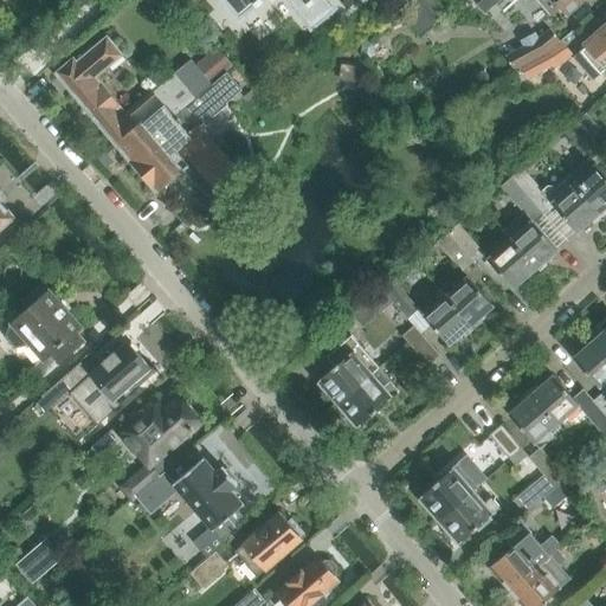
[(223,0),(239,19),(256,5),(257,7),(264,1),(262,0),(288,0),(290,2),(290,4),(291,5),(292,5),(298,12),(297,12),(298,13),(314,0),(223,0)]
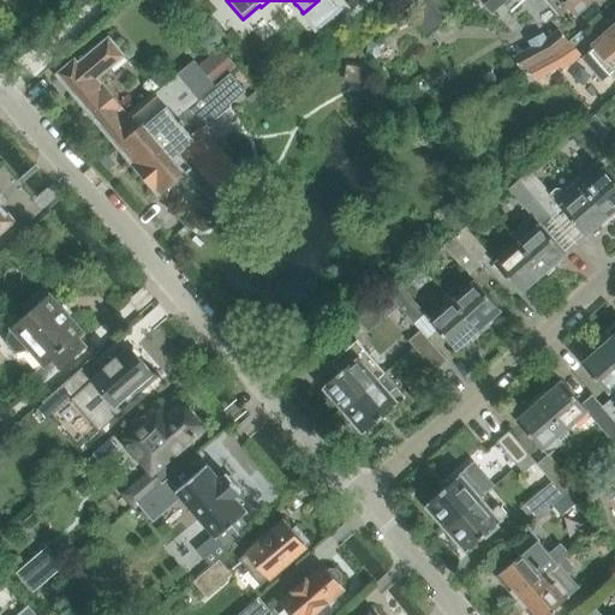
[(425,0),(408,16),(428,37),(452,16),(437,0),(425,0)]
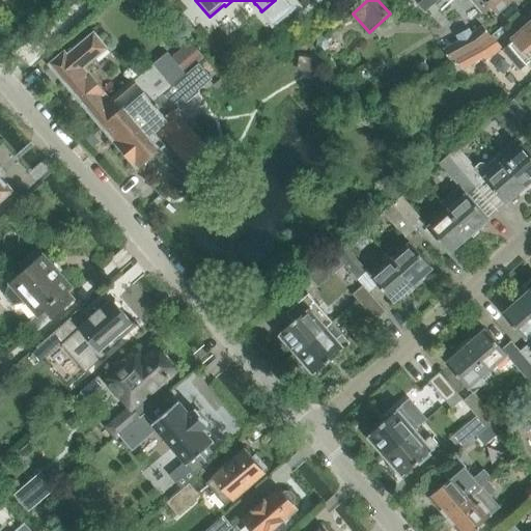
[(430,0),(434,4),(438,0),(471,0),(488,20),(496,15),(510,1),(511,0),(430,0)]
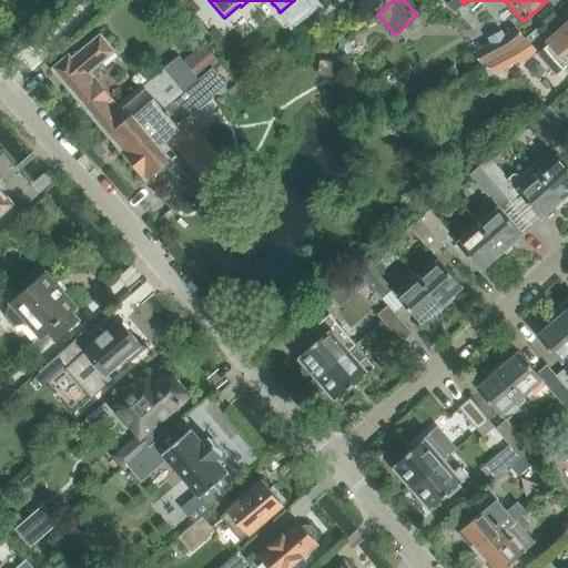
[(550,43),(537,54),(556,75),(563,69),(567,74),(567,23),(549,40),(548,39),(547,40),(550,43)]
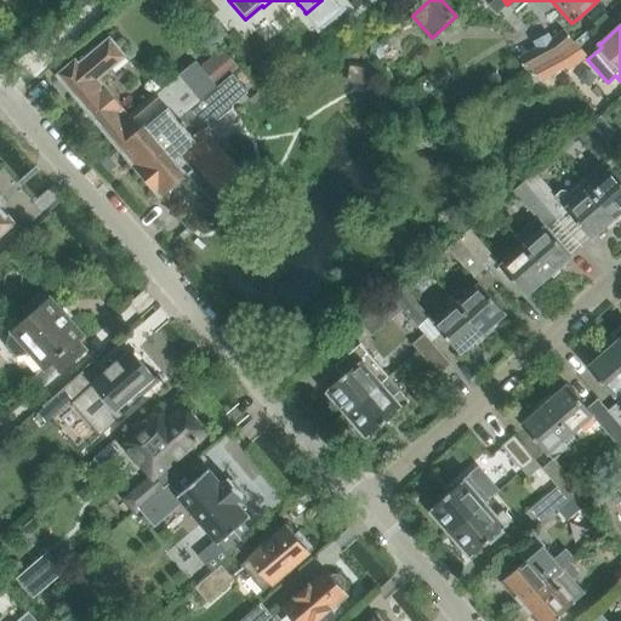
[(537,49),(519,58),(528,73),(560,56),(575,44),(573,41),(564,30),(552,40),(548,34),(534,43),(537,49)]
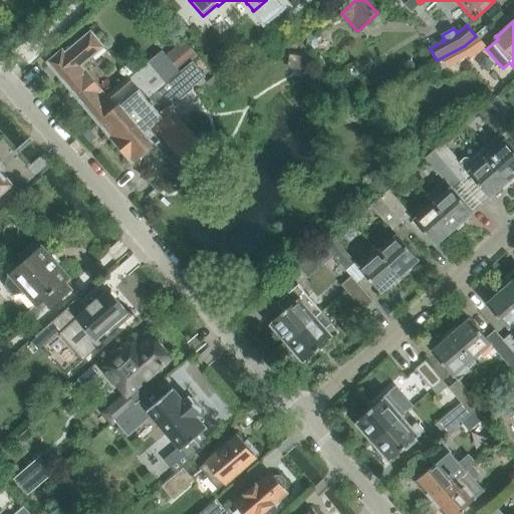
[(90,32),(49,66),(97,123),(133,165),(155,146),(177,171),(184,165),(202,150),(167,107),(180,96),(181,98),(193,87),(192,86),(205,75),(194,62),(192,60),(179,70),(166,55),(163,51),(150,62),(130,79),(108,98),(81,66),(103,48),(90,32)]
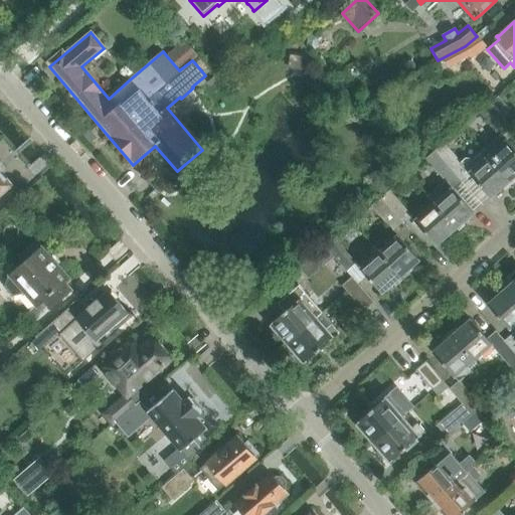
[(465,46),(438,60),(443,70),(470,56),(471,57),(480,52),(486,47),(477,36),(465,46)]
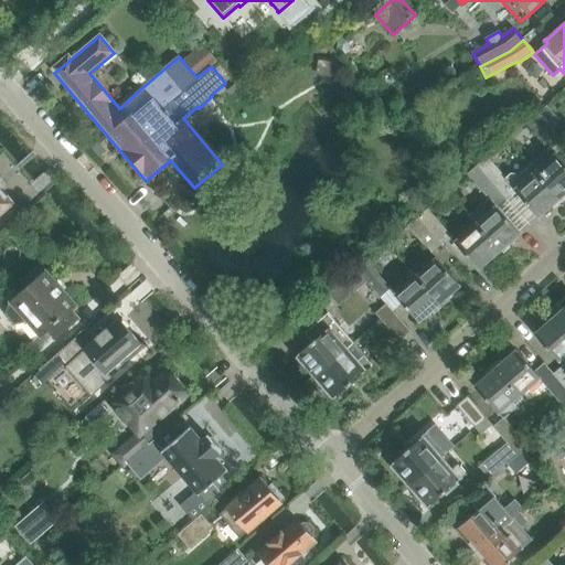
[(202,44),(182,61),(196,77),(211,66),(216,61),(202,44)]
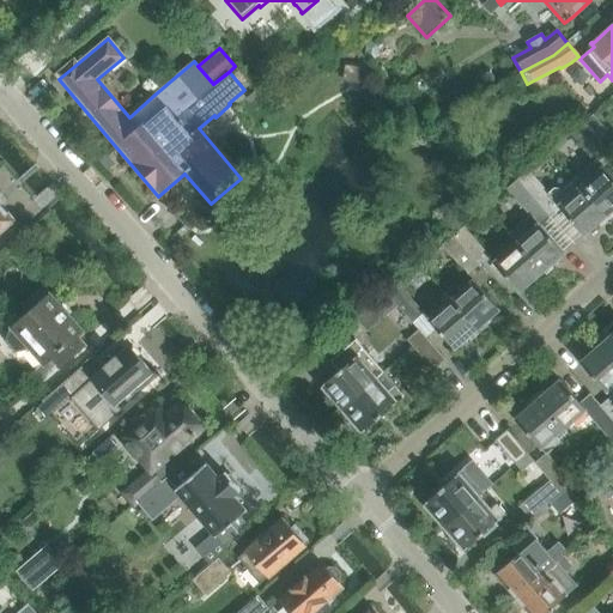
[(344,82),(363,85),(365,68),(346,65),(344,82)]
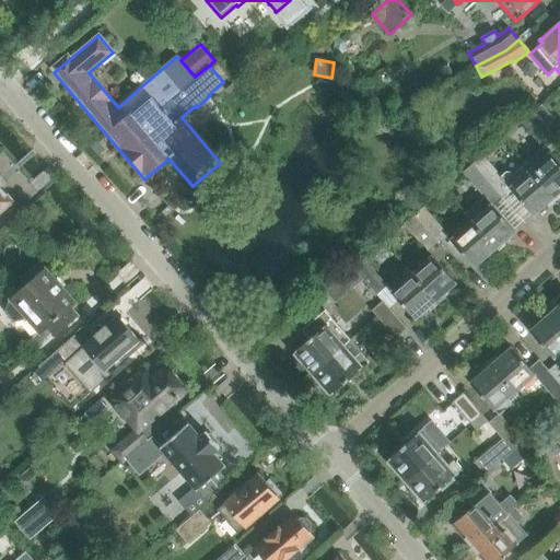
[(448,65),(434,72),(441,83),(454,77),(448,65)]
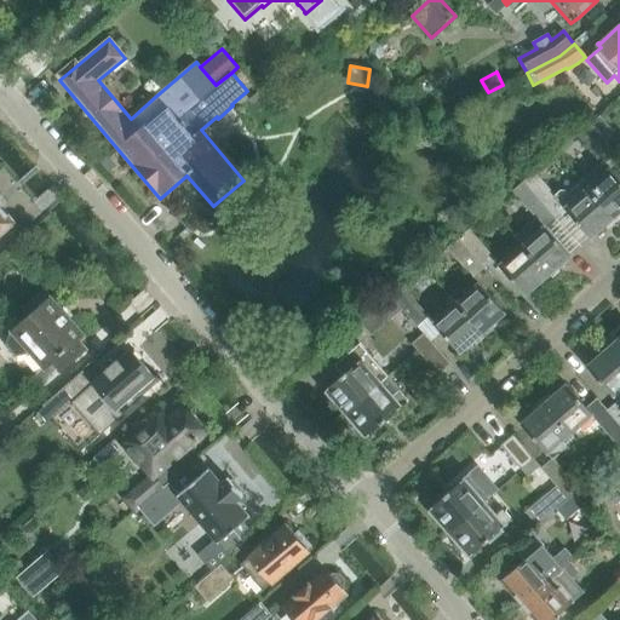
[(600,118),(590,125),(603,141),(613,132),(600,118)]
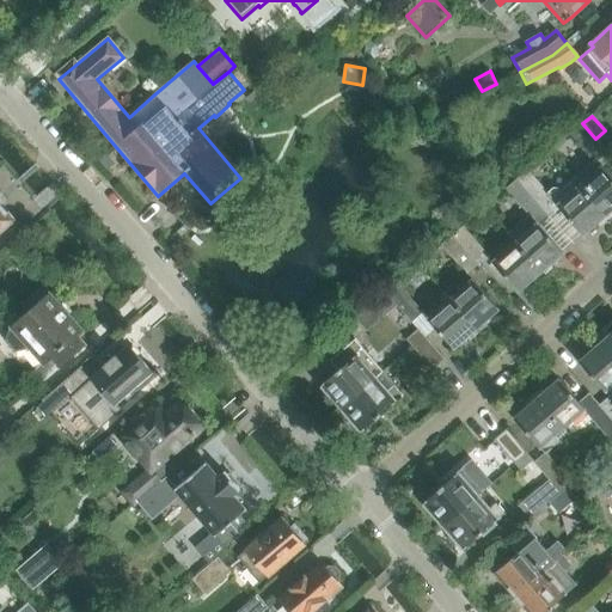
[(611,210),(611,178),(604,169),(611,160),(581,124),(570,134),(594,161),(573,179),(575,181),(605,216),(611,210)]
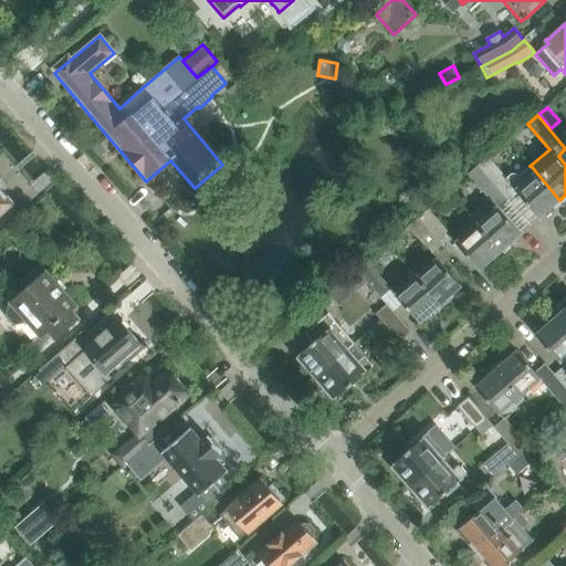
[(98,144),(91,149),(98,158),(106,153),(98,144)]
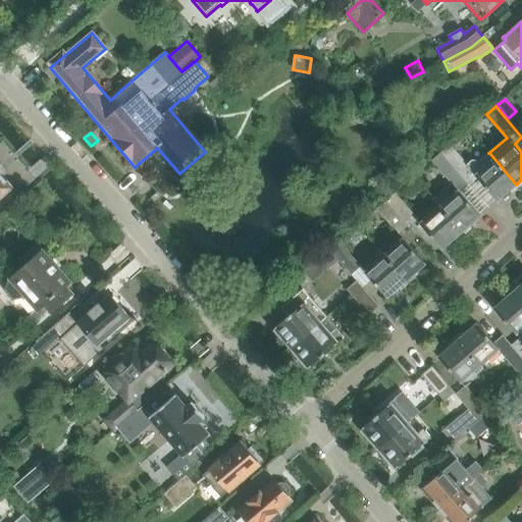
[(472,161),(467,165),(451,146),(441,154),(468,184),(476,176),(497,201),(516,185),(490,154),(479,163),(477,161),(472,161)]
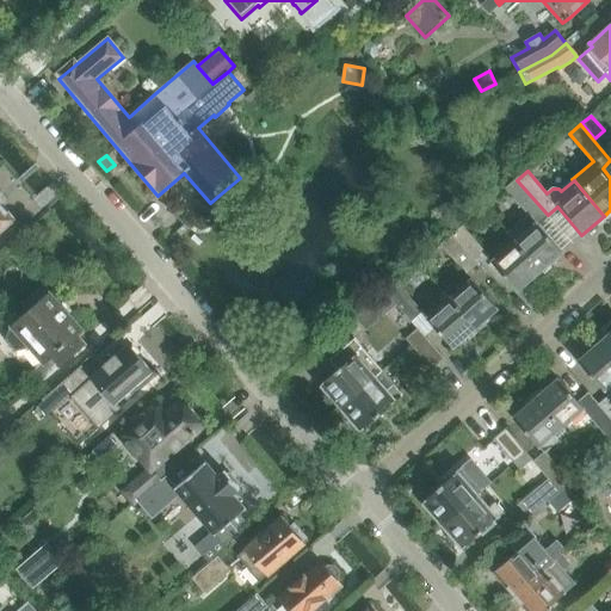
[(538,224),(548,215),(517,180),(506,189),(528,215),(507,234),(516,244),(539,272),(562,253),(538,224)]
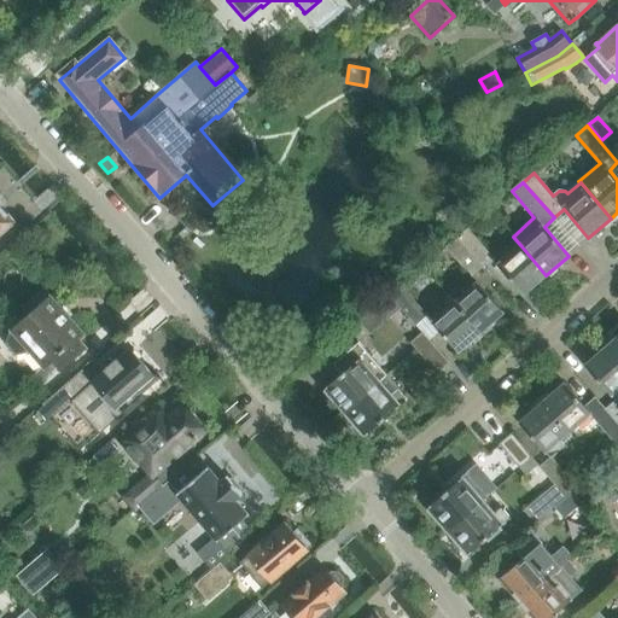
[(0,234),(13,223),(0,207),(0,234)]
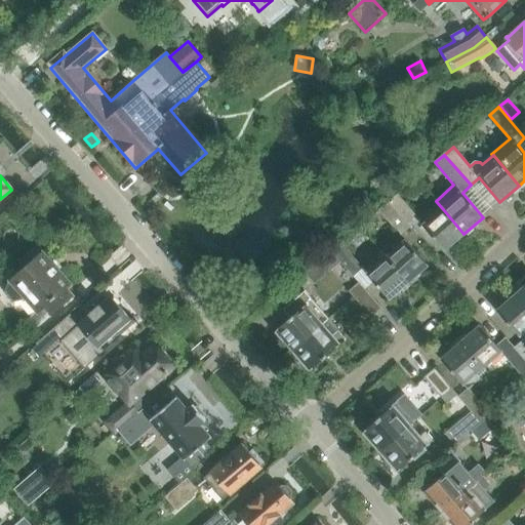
[(389,203),(388,203),(410,229),(418,220),(397,195),(389,203)]
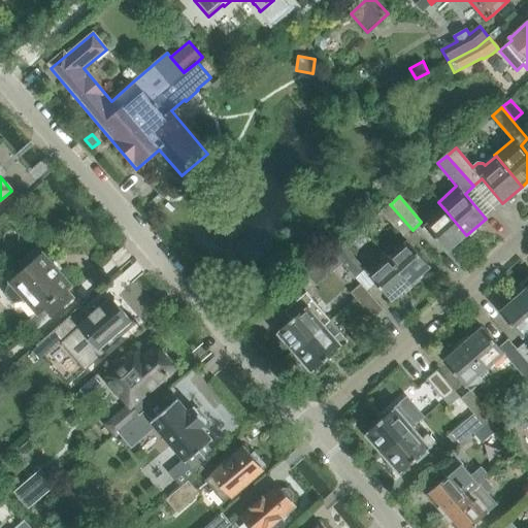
[(390,204),(381,212),(402,238),(413,230),(390,204)]
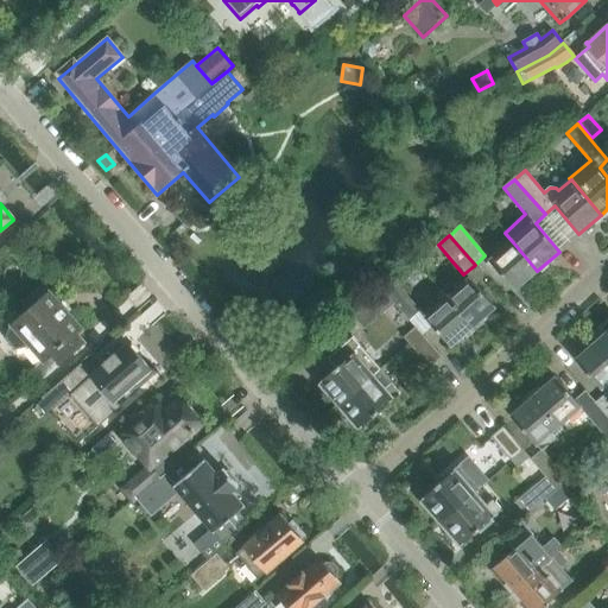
[(514,290),(537,271),(513,242),(489,261),(514,290)]
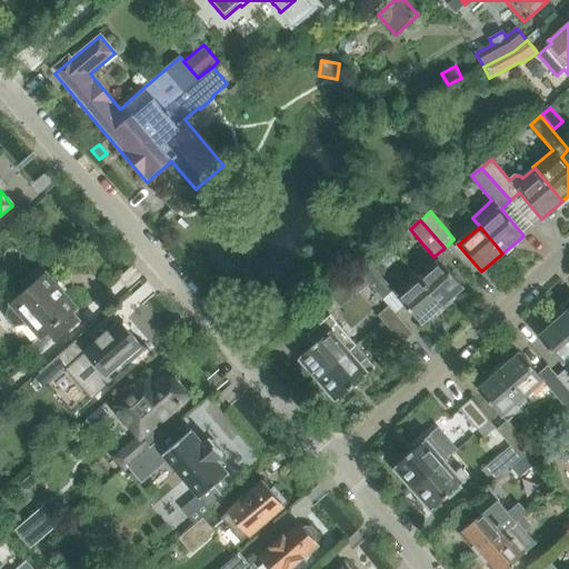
[(439,262),(419,280),(441,307),(445,310),(453,302),(451,299),(462,288),(452,276),(440,261),(439,262)]
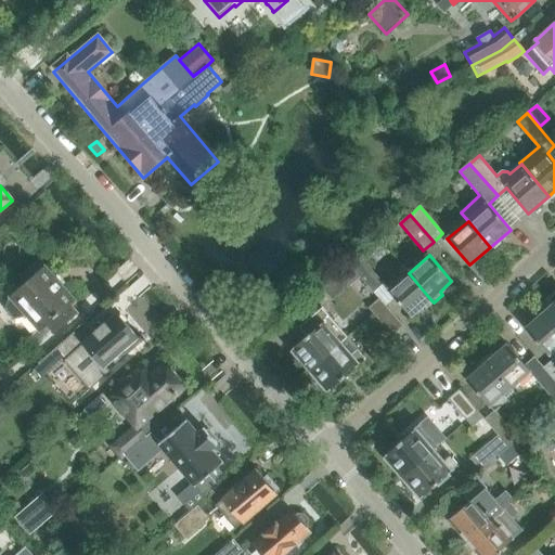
[(374,293),(384,285),(361,258),(351,266),(361,276),(363,280),(374,293)]
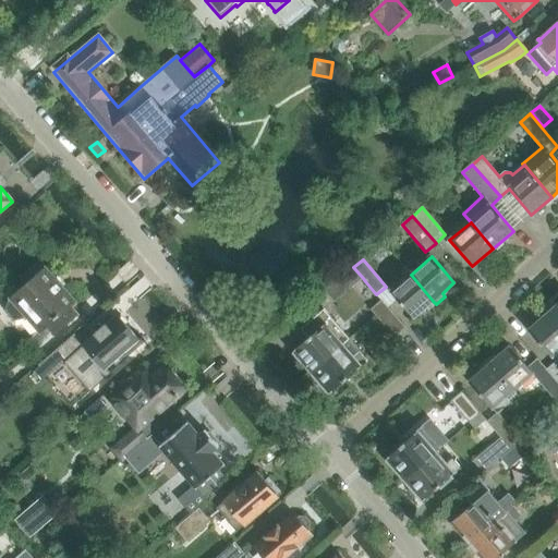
[(69,308),(74,304),(40,263),(22,278),(28,286),(9,302),(10,303),(5,312),(14,322),(24,319),(24,320),(27,317),(39,331),(29,340),(35,347),(50,334),(53,337),(76,317),(69,308)]
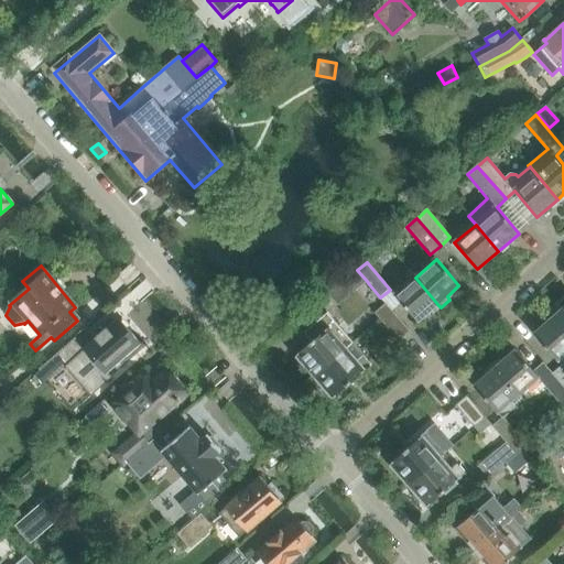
[(357,270),(328,295),(338,305),(367,281),(357,270)]
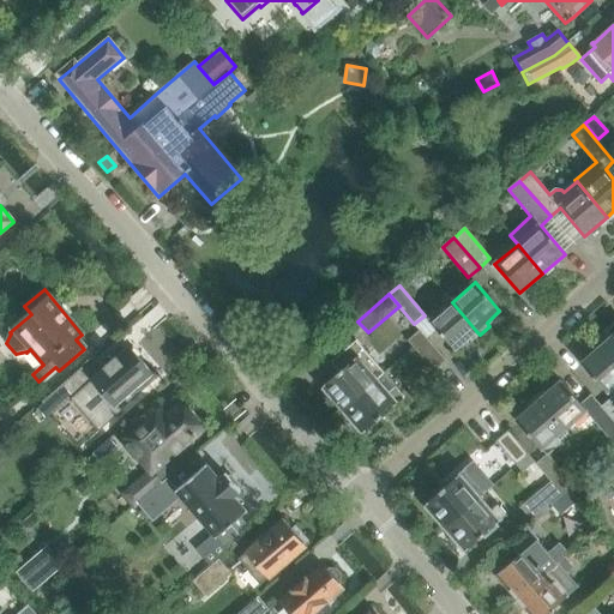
[(480,335),(476,331),(452,302),(429,321),(453,350),(469,337),(473,341),(480,335)]
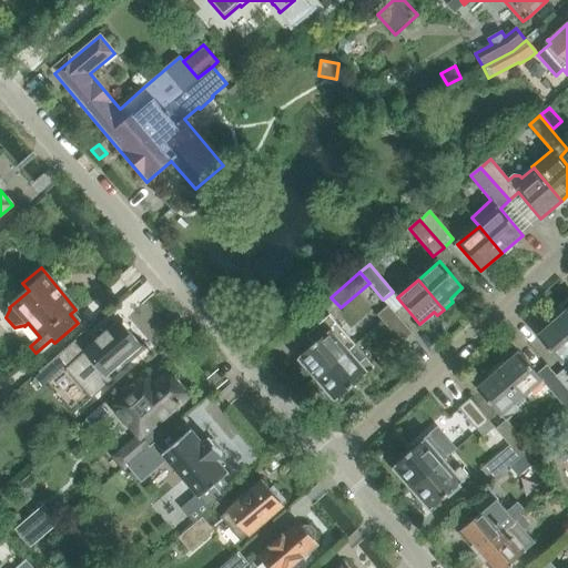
[(402,344),(413,334),(389,306),(378,315),(402,344)]
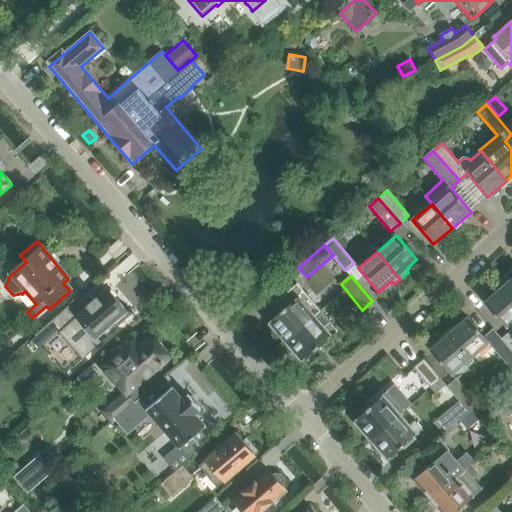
[(321,312),(304,292),(297,285),(271,306),(278,314),(269,322),(286,342),(321,312)]
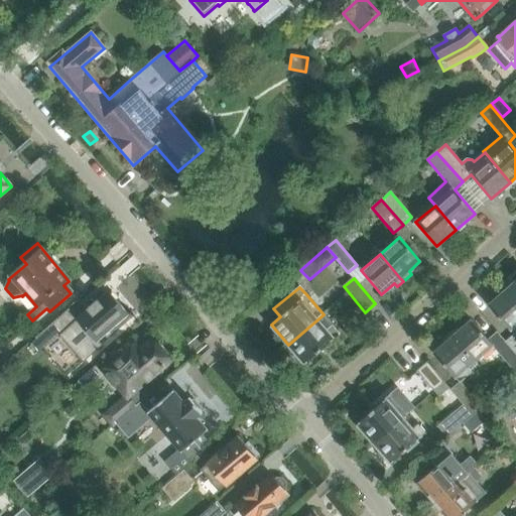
[(515,298),(508,289),(489,305),(510,331),(515,325),(515,298)]
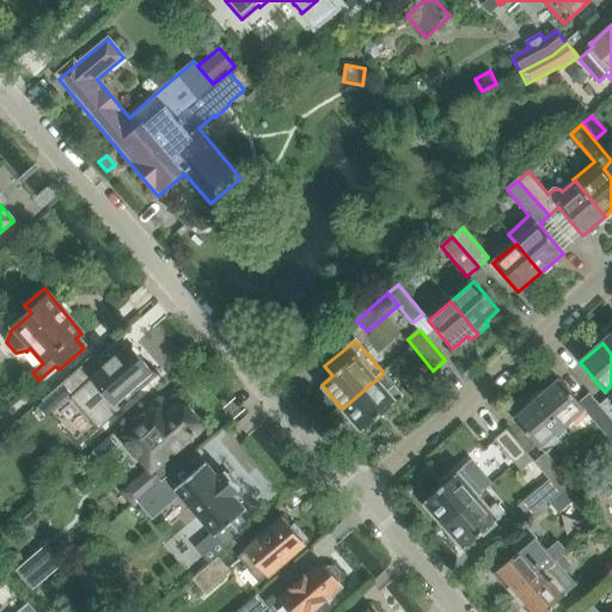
[(43,403),(36,409),(46,420),(53,412),(53,414),(71,398),(98,430),(122,410),(116,403),(136,384),(139,387),(150,378),(147,375),(151,372),(129,348),(117,357),(116,355),(104,366),(105,368),(93,379),(81,366),(42,401),(43,403)]
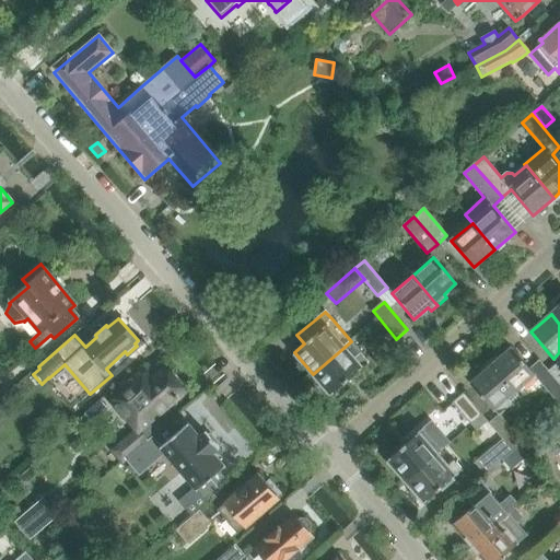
[(369,363),(361,353),(351,341),(313,374),(331,396),(369,363)]
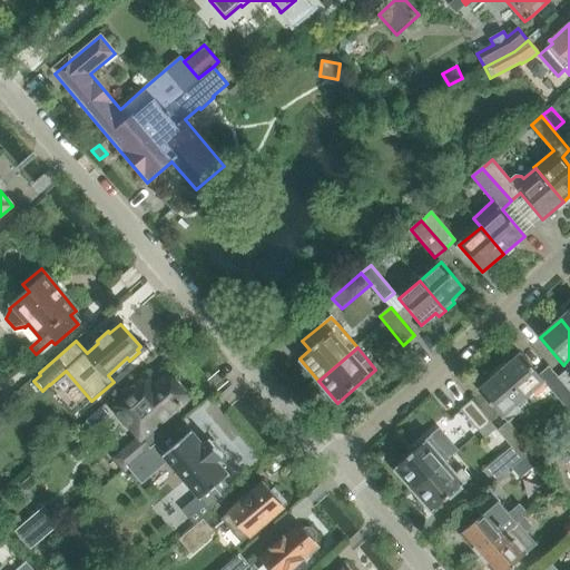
[(569,391),(559,379),(559,380),(549,367),(539,375),(522,355),(501,373),(524,400),(544,382),(569,412),(569,391)]
